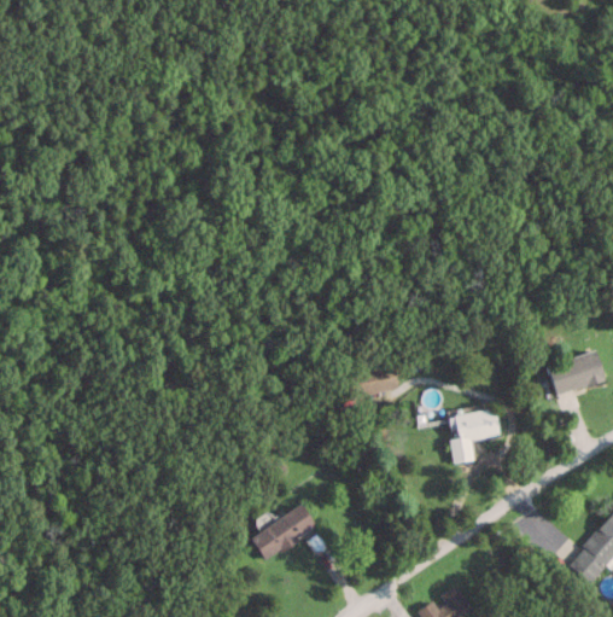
[(548,365),(556,394),(603,380),(595,351),(548,365)]
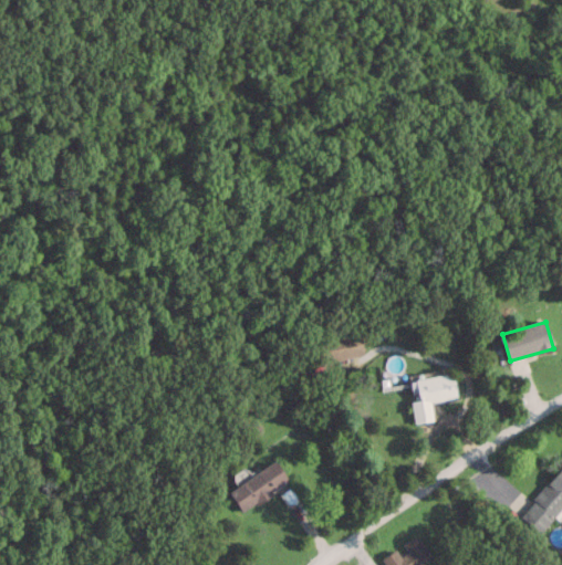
[(318,342),(322,365),(366,356),(361,332),(318,342)]
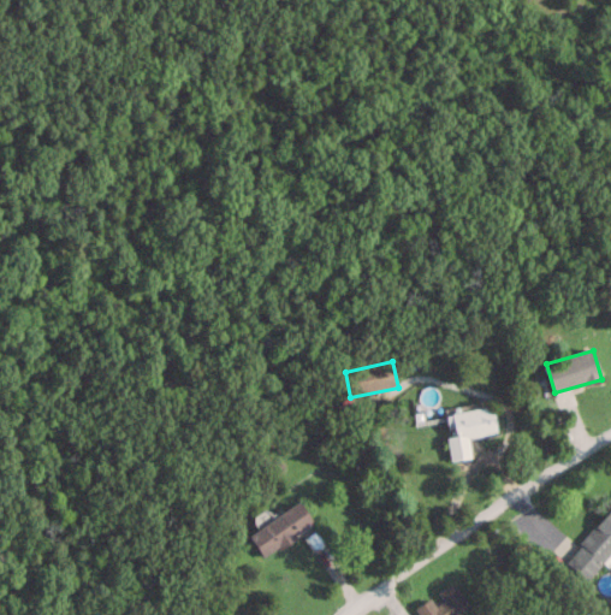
[(497,435),(493,408),(448,414),(450,432),(449,432),(454,462),(473,460),(470,439),(497,435)]
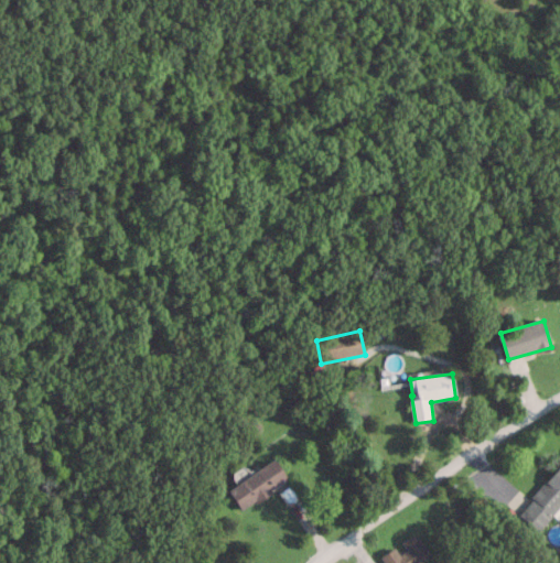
[(244,511),(289,479),(273,458),(229,490),(244,511)]
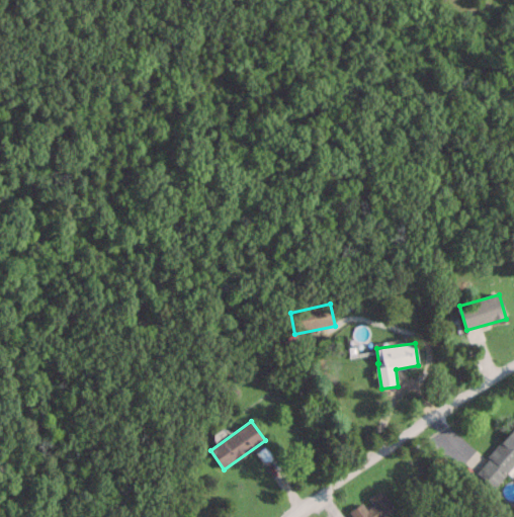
[(513,428),(477,472),(494,488),(513,463),(513,428)]
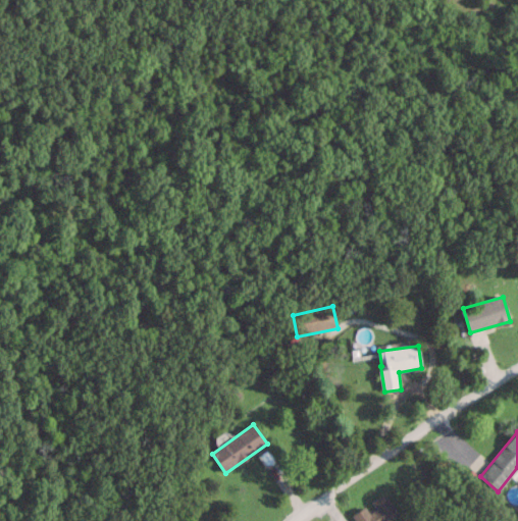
[(366,506),(353,514),(356,520),(387,520),(398,515),(384,493),(371,502),(375,510),(370,513),(366,506)]
